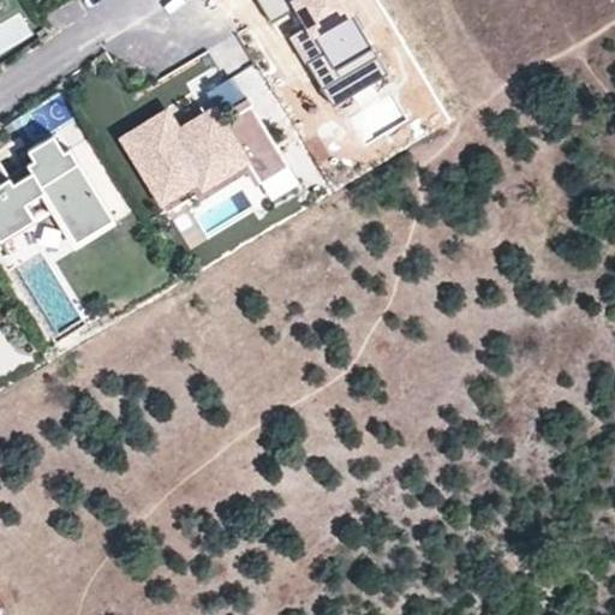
[(378,55),(345,0),(257,0),(272,23),(298,7),(309,27),(324,52),(306,61),(322,89),(378,55)]
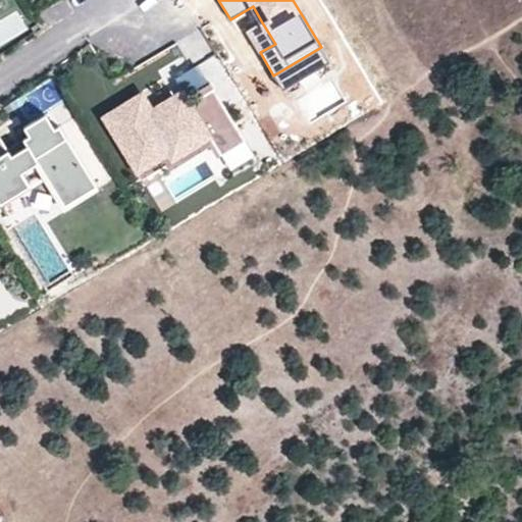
[(275,44),(262,22),(248,31),(260,52),(275,44)]
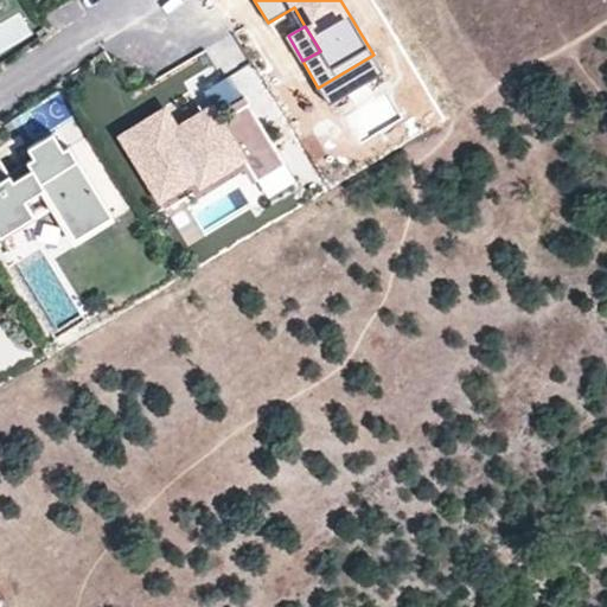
[(374,55),(318,88),(328,104),(383,71),(374,55)]
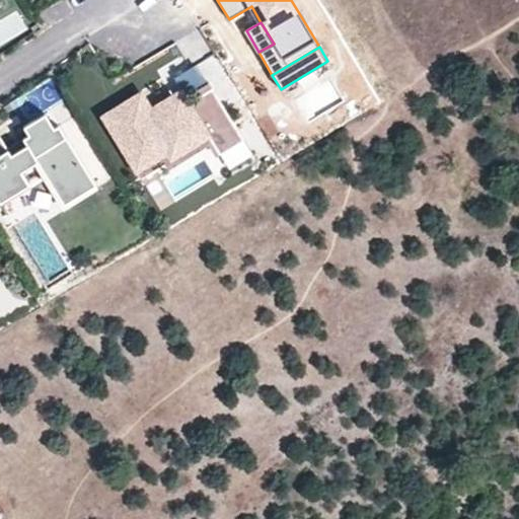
[(168,82),(175,92),(178,91),(184,101),(202,91),(189,69),(168,82)]
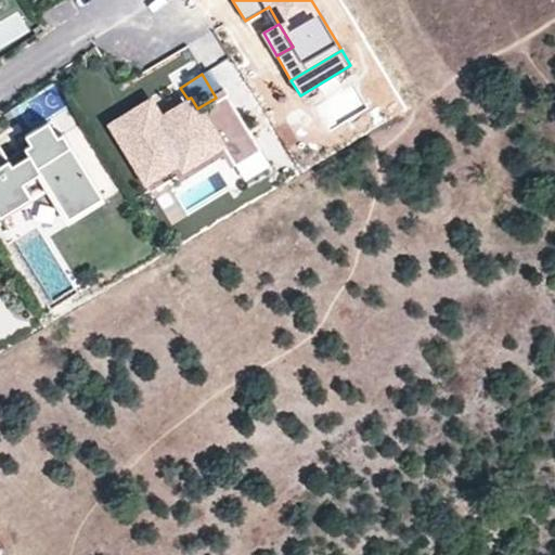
[(250,153),(216,98),(197,108),(191,98),(188,99),(156,118),(146,102),(114,123),(145,172),(177,153),(184,164),(219,143),(232,164),(250,153)]
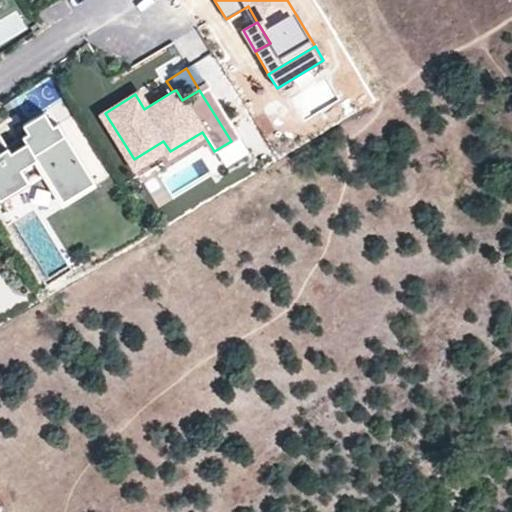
[(0,138),(0,192),(3,197),(26,182),(18,169),(34,159),(61,202),(92,183),(58,128),(53,130),(45,116),(24,129),(29,137),(23,141),(27,147),(11,157),(0,138)]
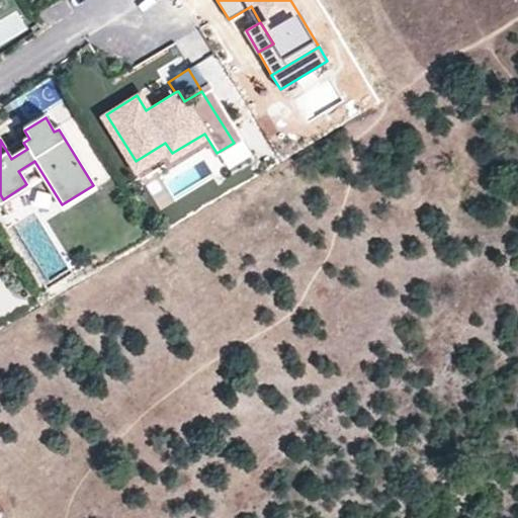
[(95,188),(93,185),(62,204),(64,207),(95,188)]
